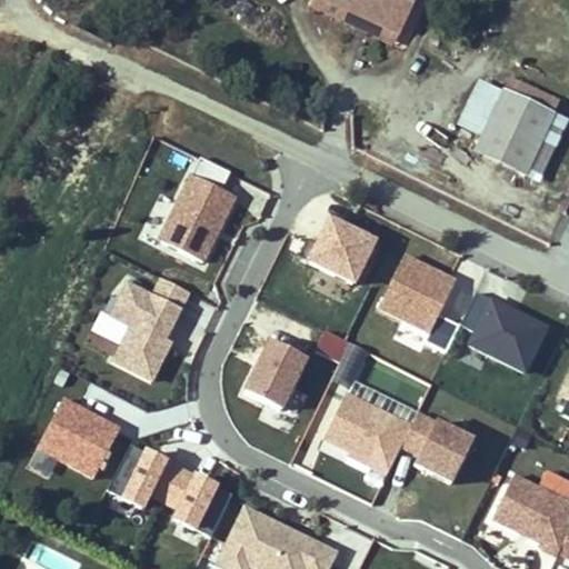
[(325,0),(399,36),(416,0),(325,0)]
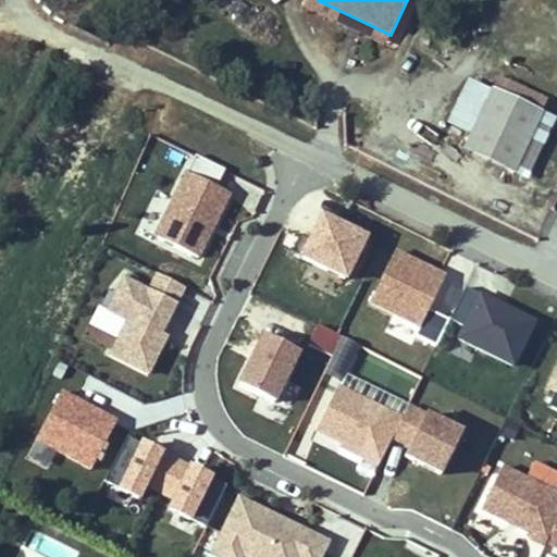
[(494,89),(463,148),(511,173),(542,115),(494,89)]
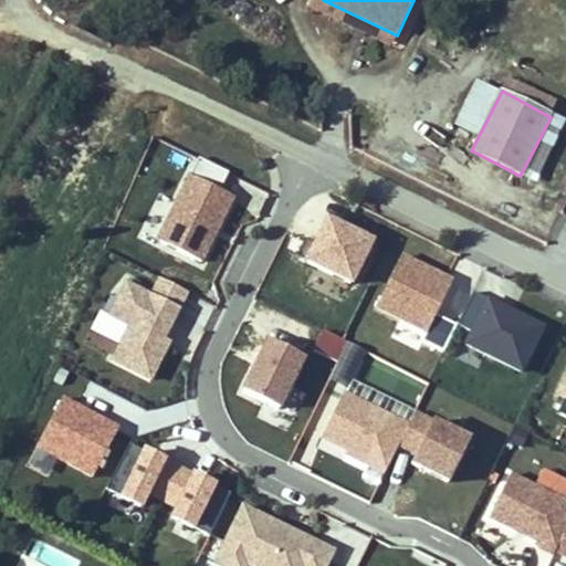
[(238,195),(191,171),(159,237),(207,260),(238,195)]
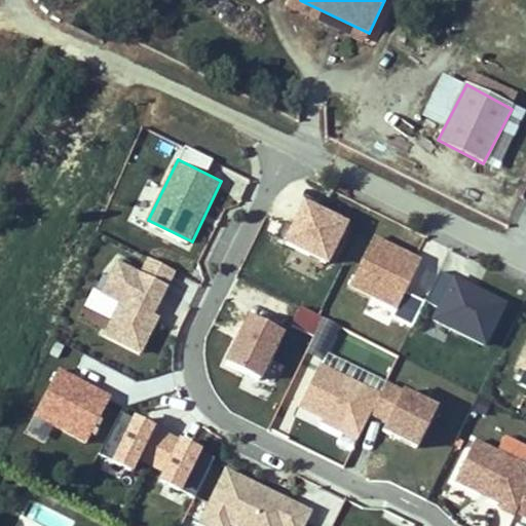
[(223,190),(240,195),(246,178),(228,173),(223,190)]
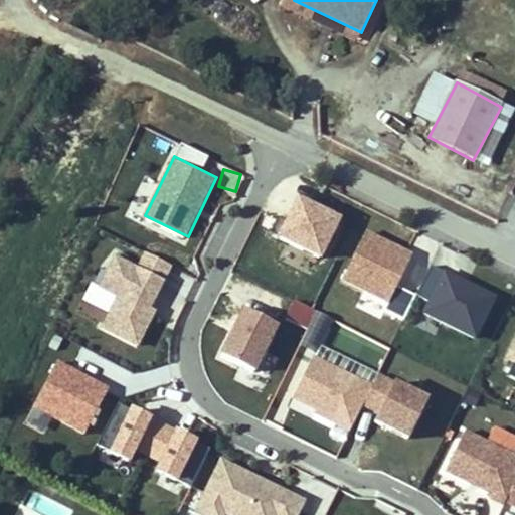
[(338,220),(297,199),(286,222),(277,218),(269,233),(319,259),(338,220)]
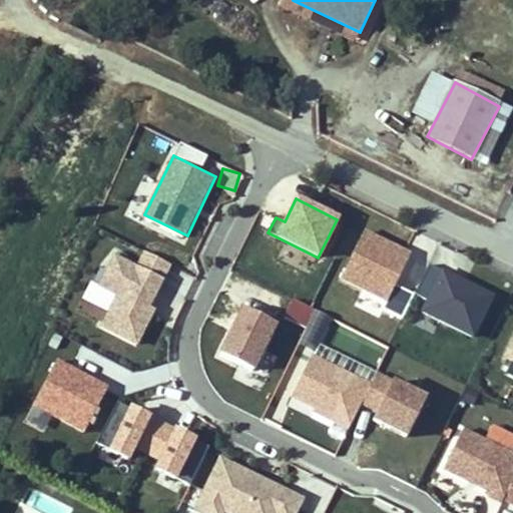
[(396,287),(414,250),(366,227),(341,279),(387,302),(382,310),(401,320),(413,296),(396,287)]
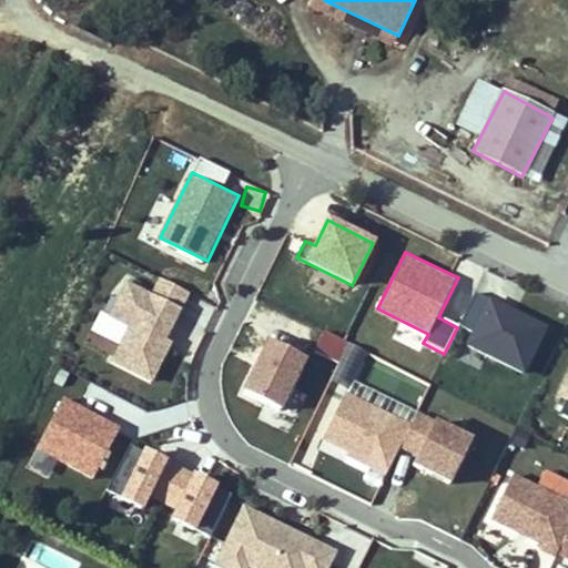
[(160,275),(153,290),(186,304),(193,291),(160,275)]
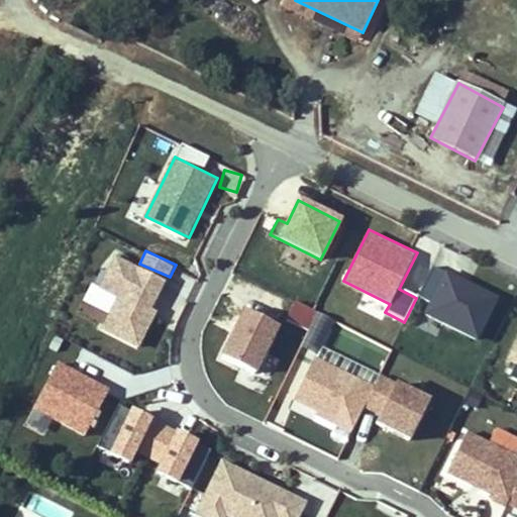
[(154,307),(168,281),(110,251),(79,311),(99,321),(97,325),(140,347),(160,310),(154,307)]
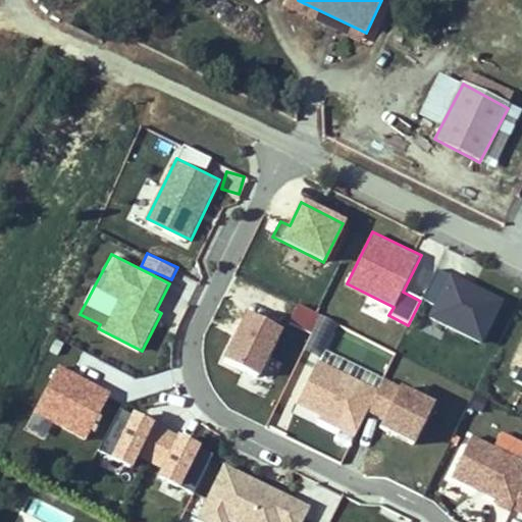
[(508,299),(439,265),(424,298),(436,305),(430,316),(486,344),(508,299)]
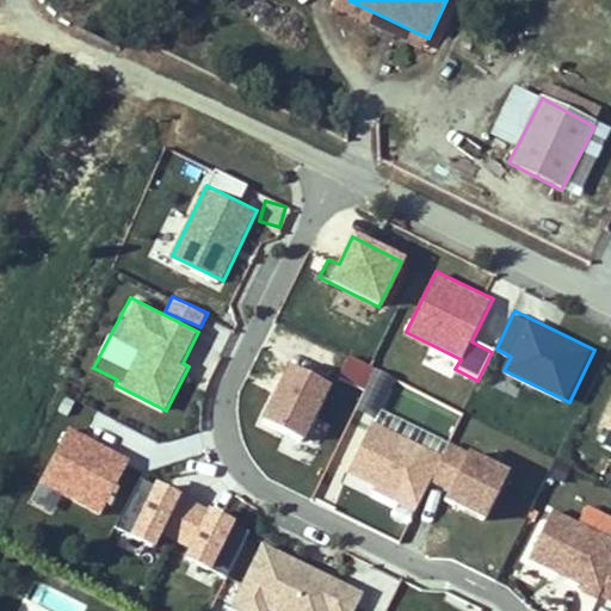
[(352,355),(341,376),(365,388),(376,368),(352,355)]
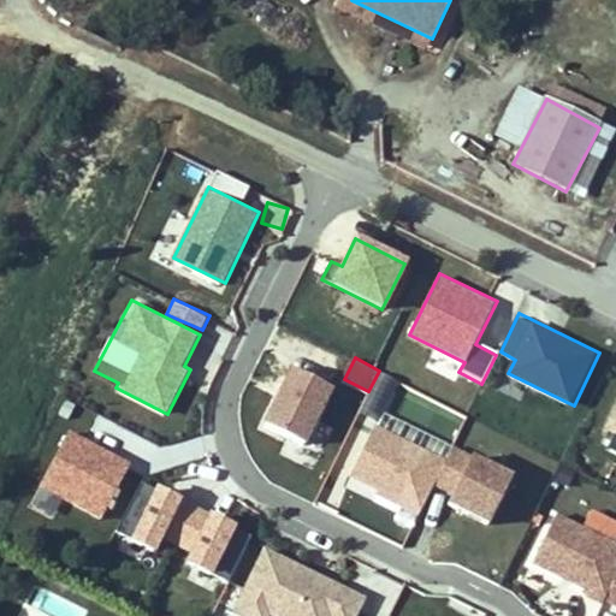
[(338,388),(292,363),(260,425),(306,449),(338,388)]
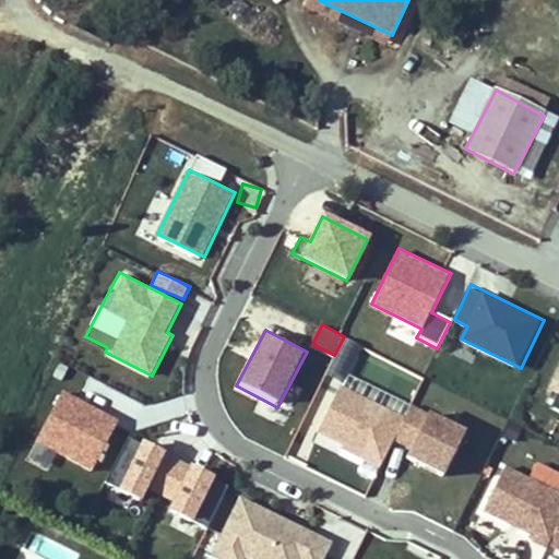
[(64,378),(72,365),(62,360),(56,372),(64,378)]
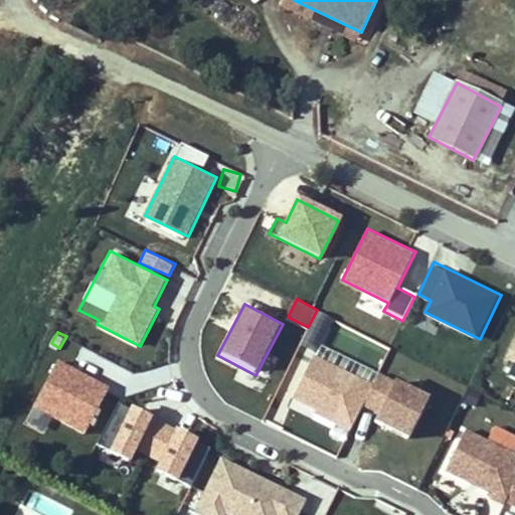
[(293,399),(350,430),(373,383),(316,356),(293,399)]
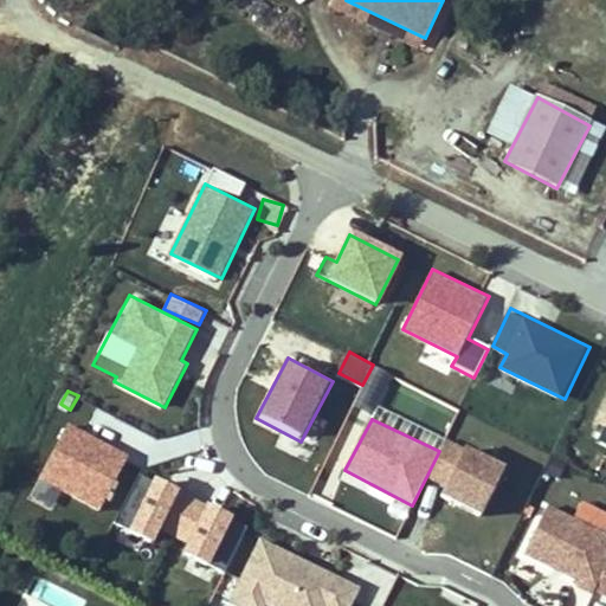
[(131,452),(70,420),(40,476),(102,509),(131,452)]
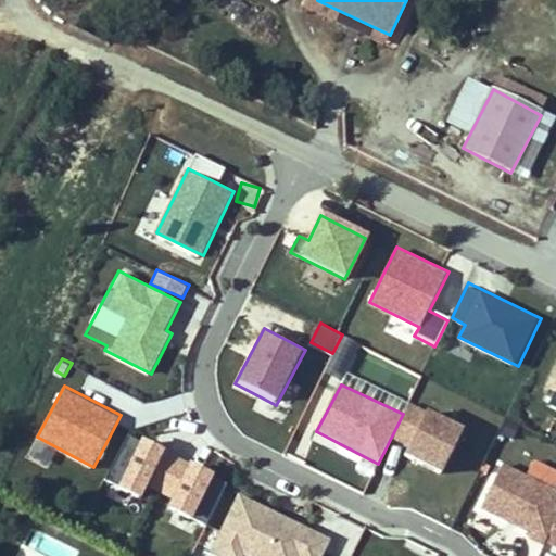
[(466,429),(413,402),(394,439),(405,443),(403,449),(445,469),(466,429)]
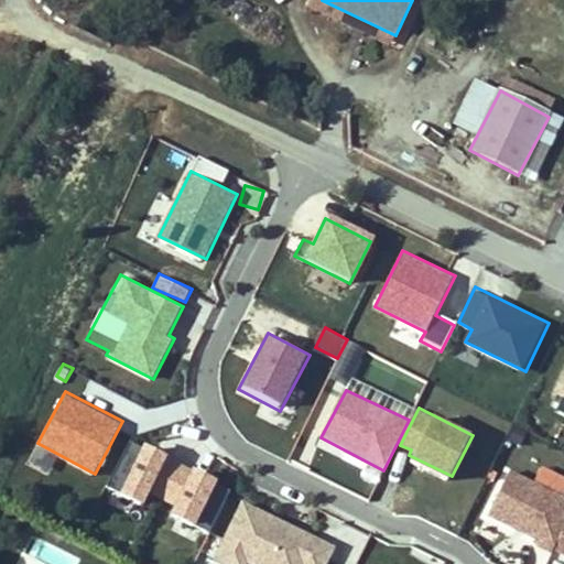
[(143,445),(132,440),(110,484),(122,489),(143,445)]
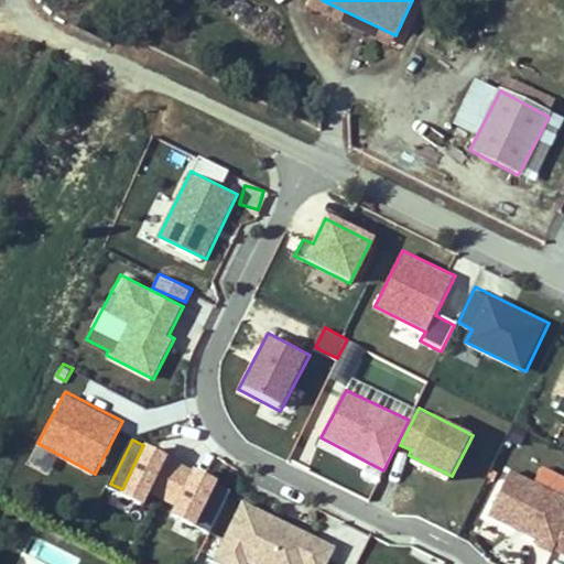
[(143,505),(170,455),(145,444),(122,494),(143,505)]
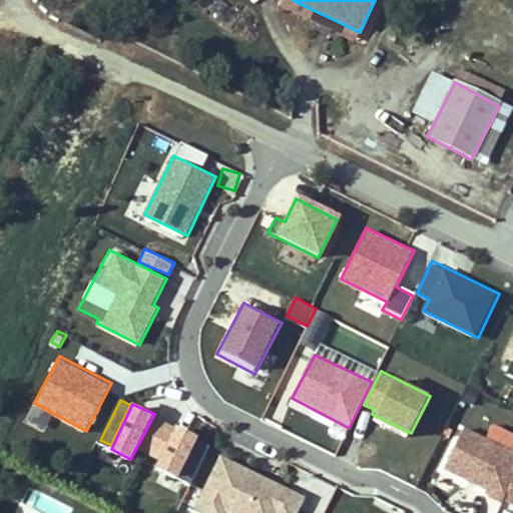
[(54,415),(35,405),(27,418),(46,429),(54,415)]
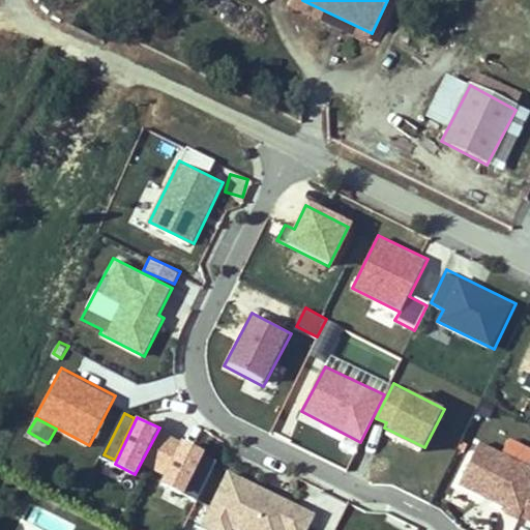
[(206,451),(160,429),(143,463),(164,473),(159,482),(183,495),(206,451)]
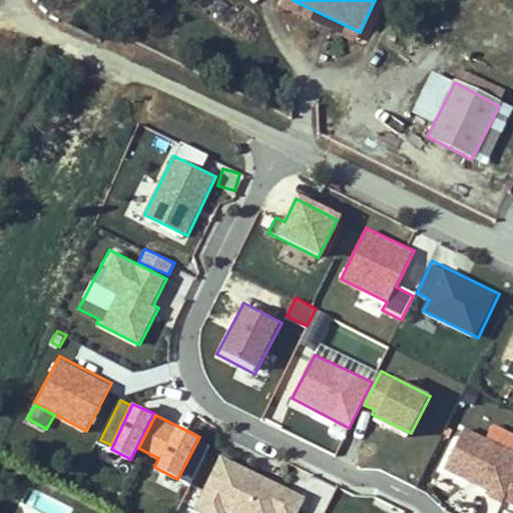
[(512,481),(512,448),(465,425),(443,471),(504,500),(512,481)]
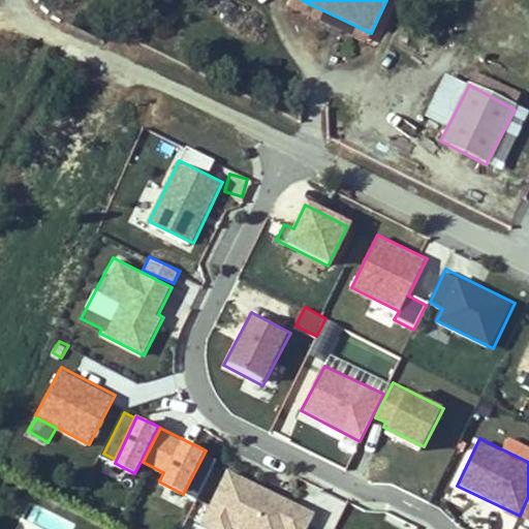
[(199,496),(218,458),(207,453),(187,491),(199,496)]
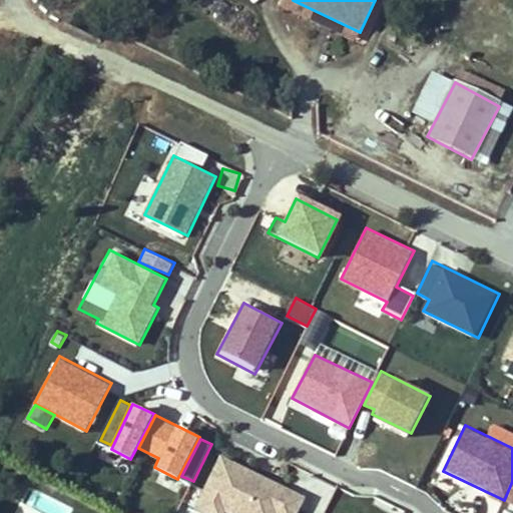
[(298,512),(305,500),(218,459),(193,511),(197,512),(225,512),(226,512),(227,512),(298,512)]
